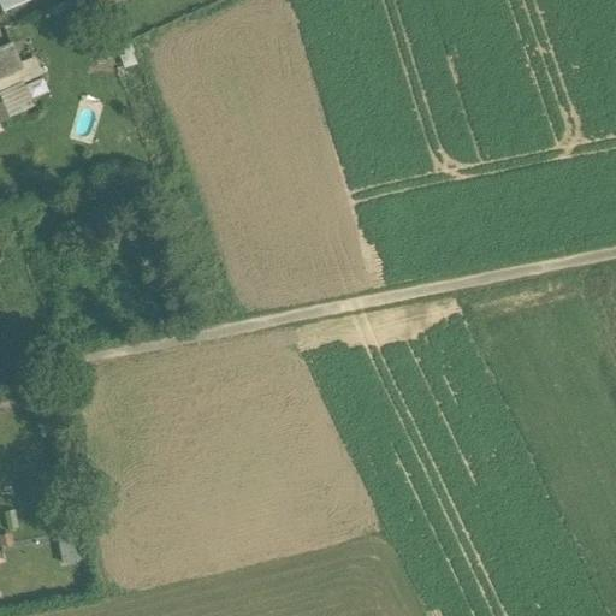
[(0,0),(0,4),(5,13),(35,0),(0,0)]
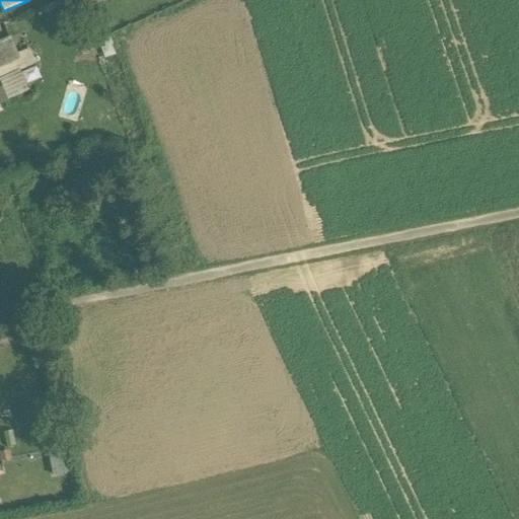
[(0,42),(0,72),(13,66),(16,72),(33,64),(26,50),(16,55),(8,38),(0,42)]
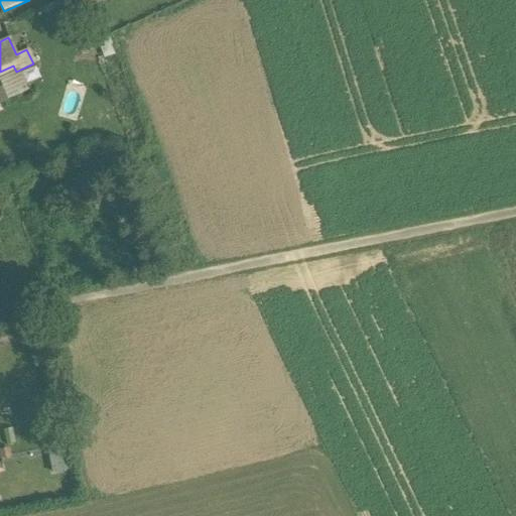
[(0,83),(9,102),(27,93),(16,72),(13,66),(0,72),(0,83)]
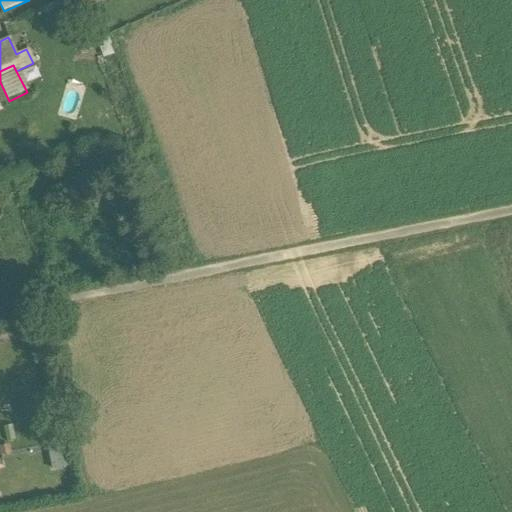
[(0,82),(0,104),(9,101),(0,82)]
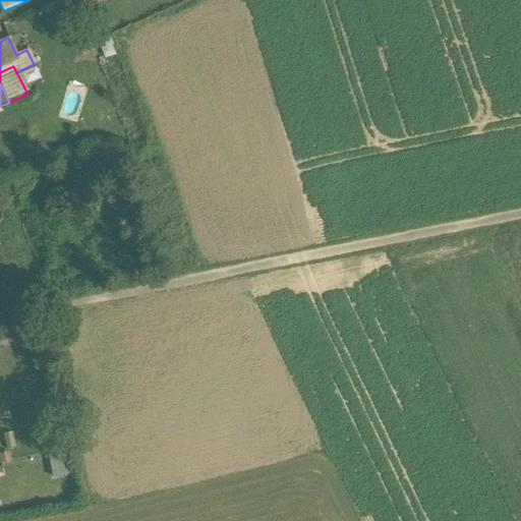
[(66,451),(50,454),(54,479),(71,476),(66,451)]
